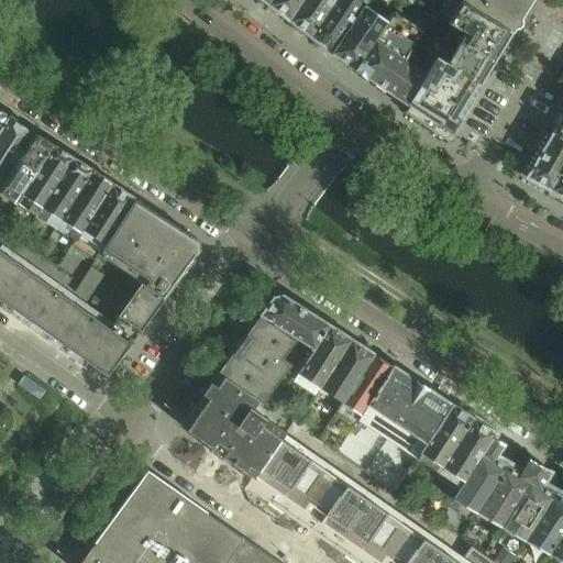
[(272,0),(269,4),(289,20),(302,0),(272,0)]
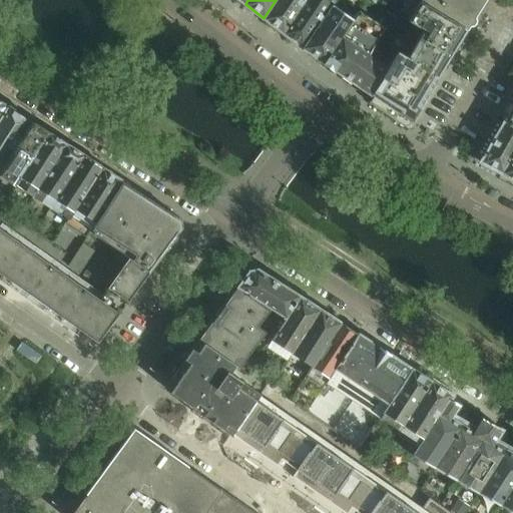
[(276,0),(264,18),(284,33),(306,0),(276,0)]
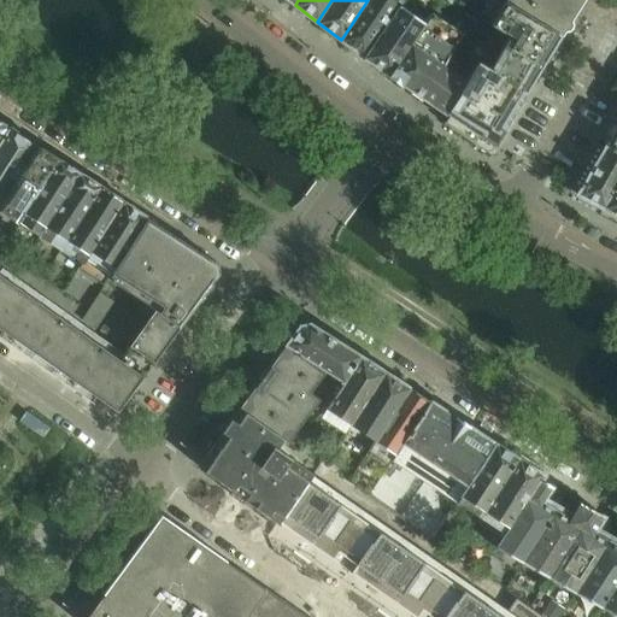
[(364,58),(400,5),(393,0),(368,0),(341,40),(364,58)]
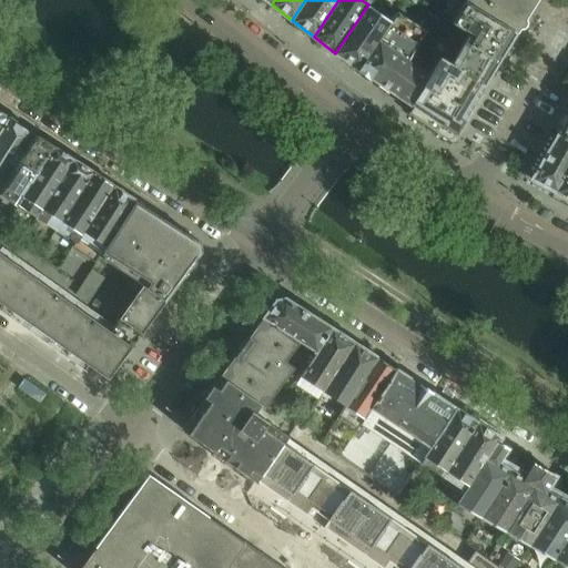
[(356,70),(396,10),(382,1),(379,3),(374,0),(371,0),(368,4),(335,53),(335,54),(356,70)]
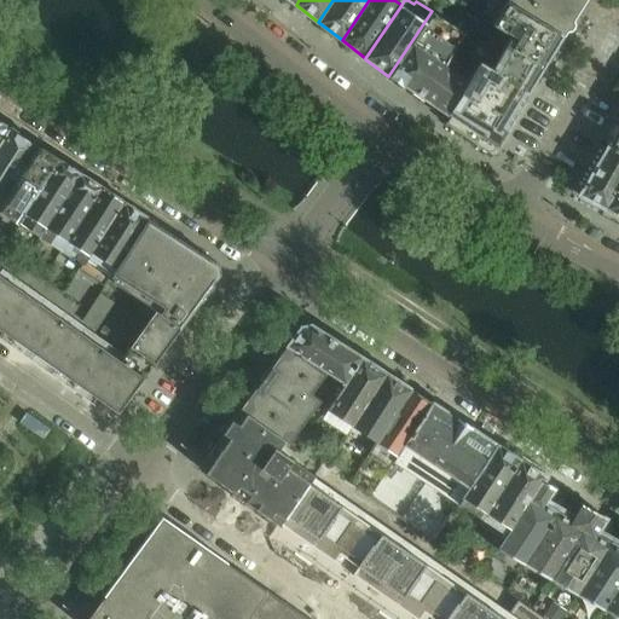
[(508,0),(508,1),(509,3),(563,36),(567,32),(568,32),(570,30),(572,29),(572,28),(573,27),(573,25),(573,24),(573,22),(585,0),(508,0)]
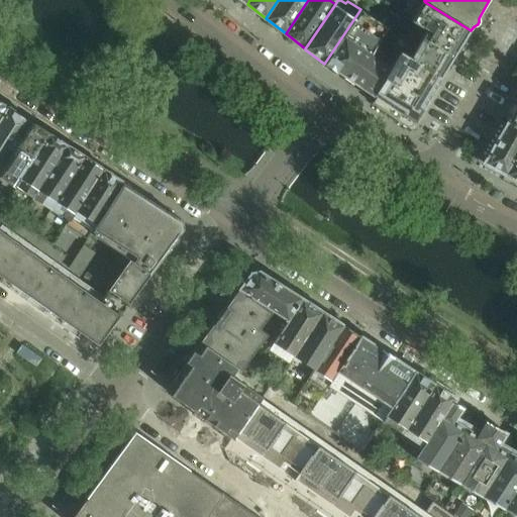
[(458,52),(471,30),(424,1),(411,22),(426,32),(424,35),(411,59),(400,52),(391,67),(392,68),(375,96),(377,98),(396,110),(415,122),(416,119),(458,52)]
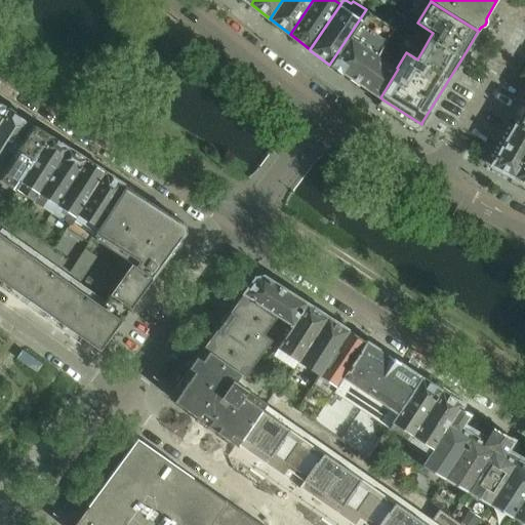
[(393,28),(366,9),(329,65),(331,67),(331,66),(380,98),(380,97),(398,69),(397,68),(375,55),(393,28)]
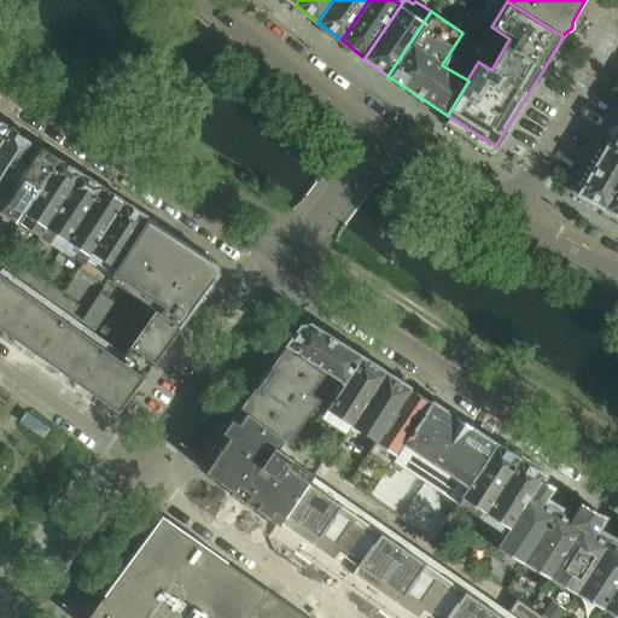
[(10,129),(0,143),(0,204),(38,147),(10,129)]
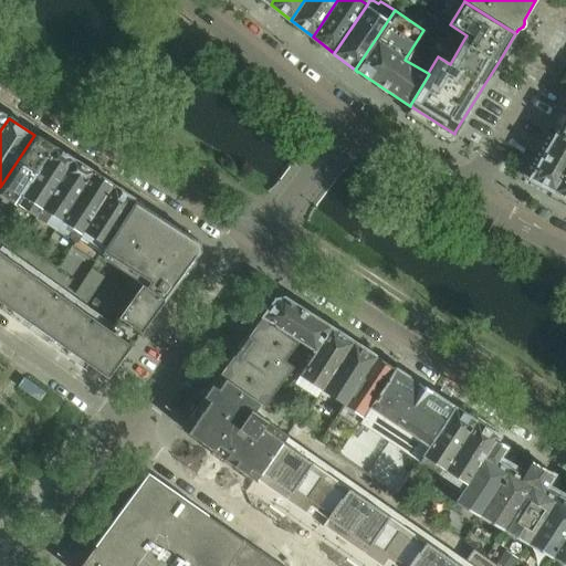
[(565,118),(556,135),(565,140),(565,118)]
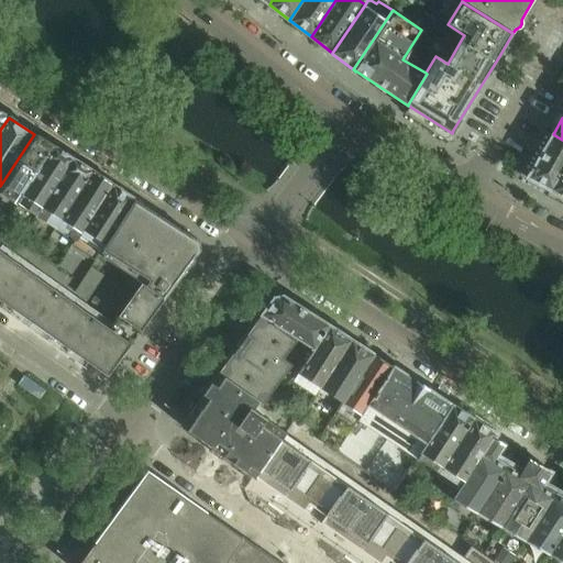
[(54,146),(34,134),(0,186),(0,191),(19,205),(54,146)]
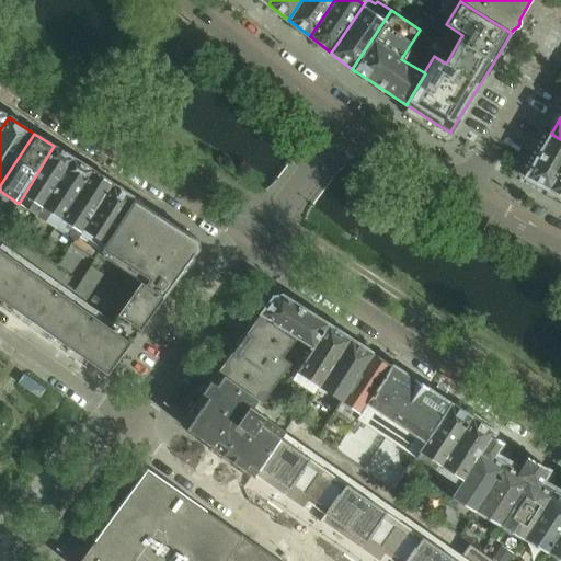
[(549,190),(560,169),(560,139),(551,134),(551,135),(525,178),(549,190)]
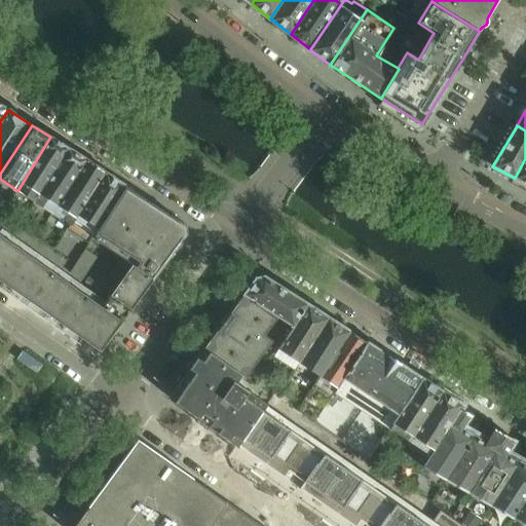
[(68,149),(50,137),(17,191),(35,202),(68,149)]
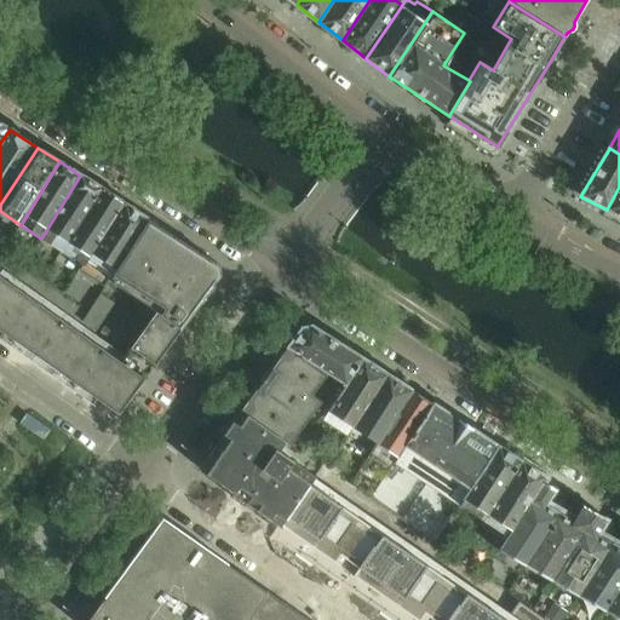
[(102,189),(80,176),(41,239),(62,252),(102,189)]
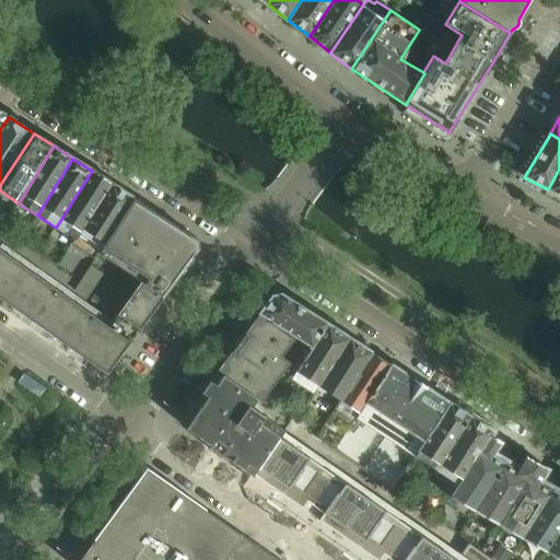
[(559,196),(559,168),(548,189),(559,196)]
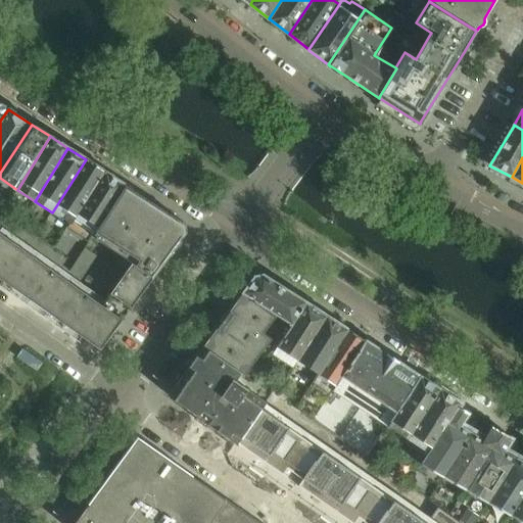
[(104,172),(86,159),(52,212),(69,224),(70,225),(104,172)]
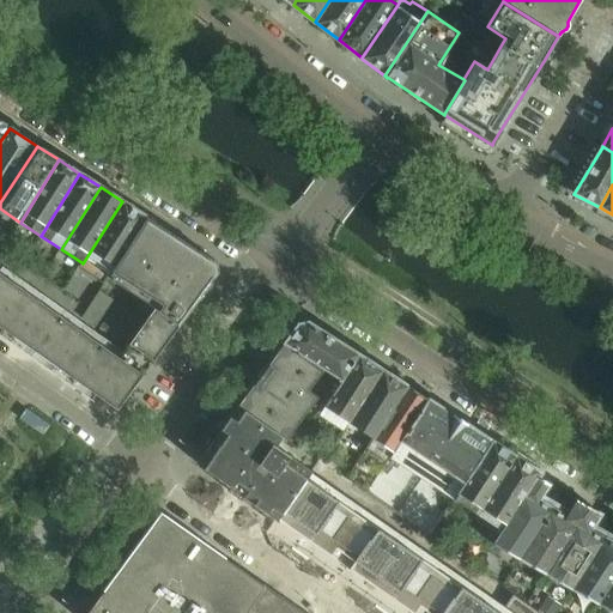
[(147,217),(122,201),(83,263),(82,262),(79,267),(103,283),(111,271),(147,217)]
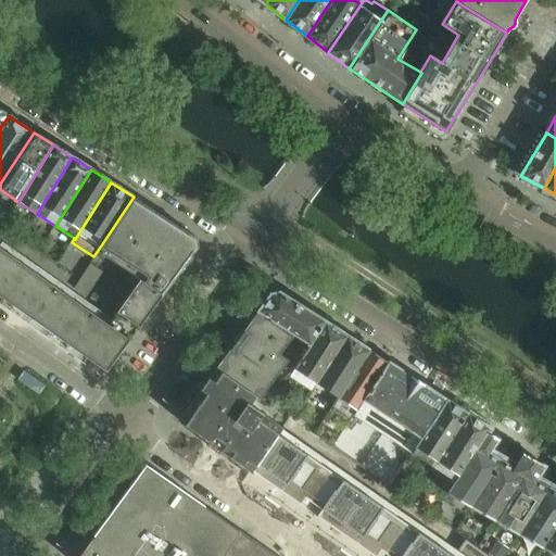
[(197,238),(134,197),(101,245),(148,276),(144,280),(163,294),(198,247),(197,238)]
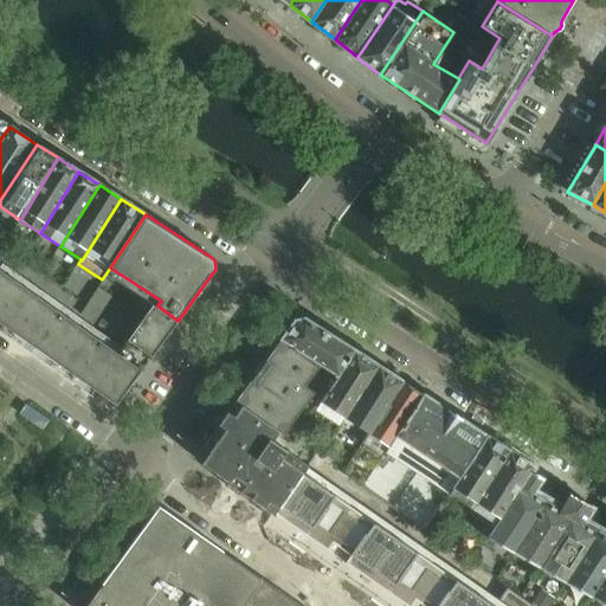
[(118,354),(81,327),(0,270),(0,322),(116,405),(176,322),(178,321),(158,305),(156,307),(153,304),(118,354)]
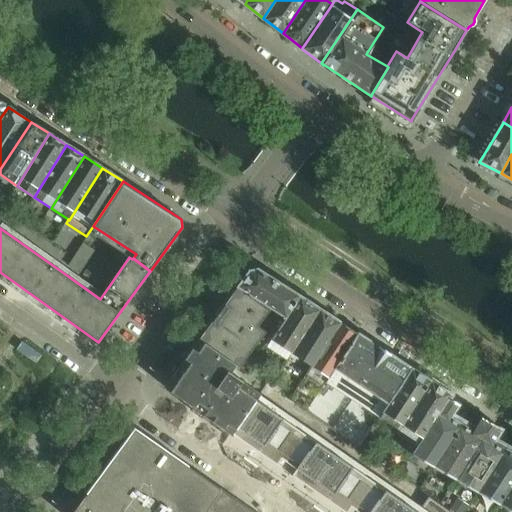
[(77,249),(57,235),(52,243),(72,257),(77,249)]
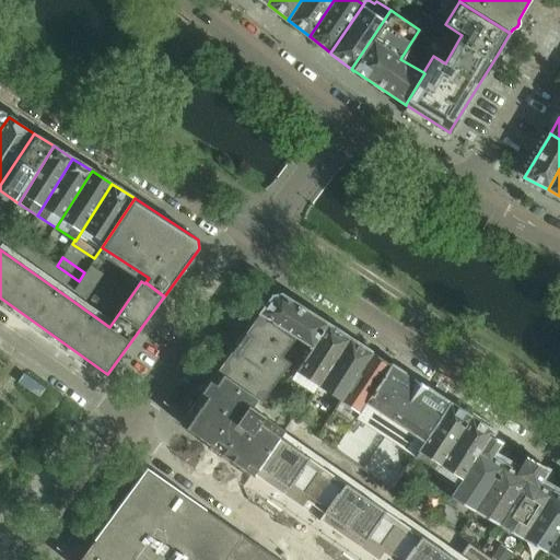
[(91,266),(74,291),(88,299),(103,275),(91,266)]
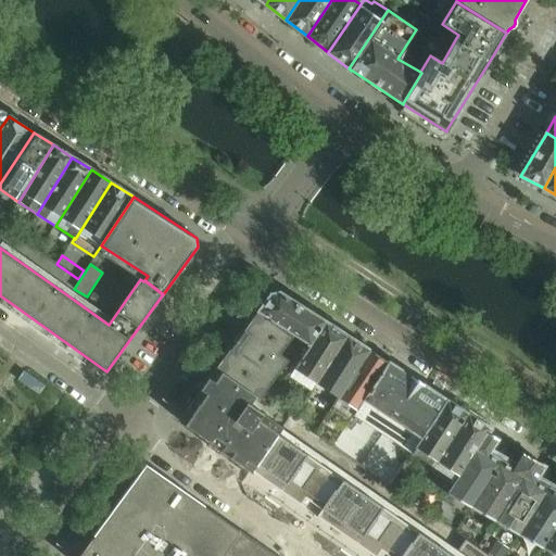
[(114,315),(130,290),(105,275),(90,299),(114,315)]
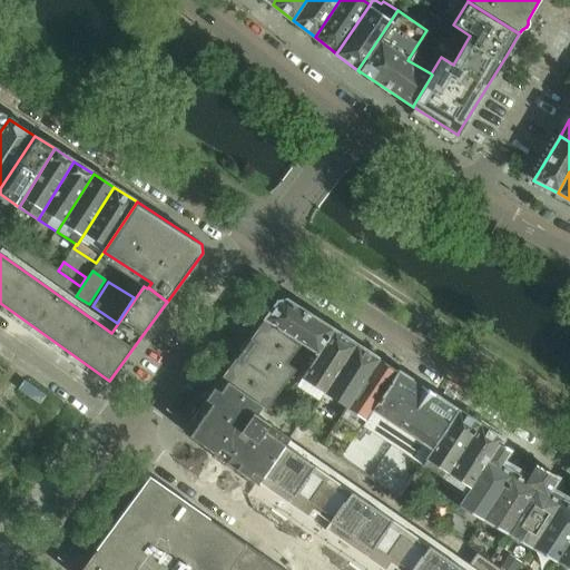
[(277,301),(264,320),(320,355),(335,331),(286,298),(277,301)]
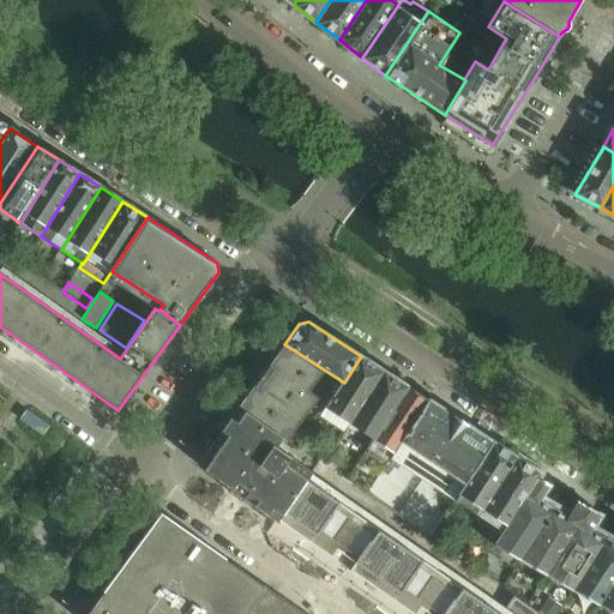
[(253,385),(238,407),(283,438),(287,440),(318,397),(308,390),(321,372),(284,344),(269,365),(275,368),(268,378),(259,389),(253,385)]
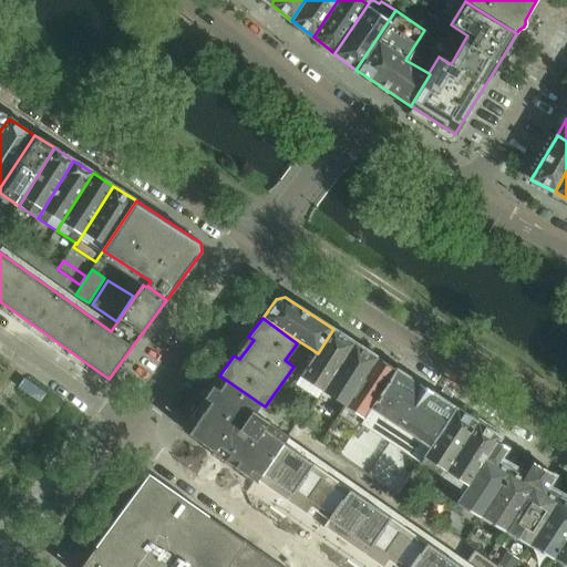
[(318,353),(301,377),(323,391),(356,343),(333,329),(318,353)]
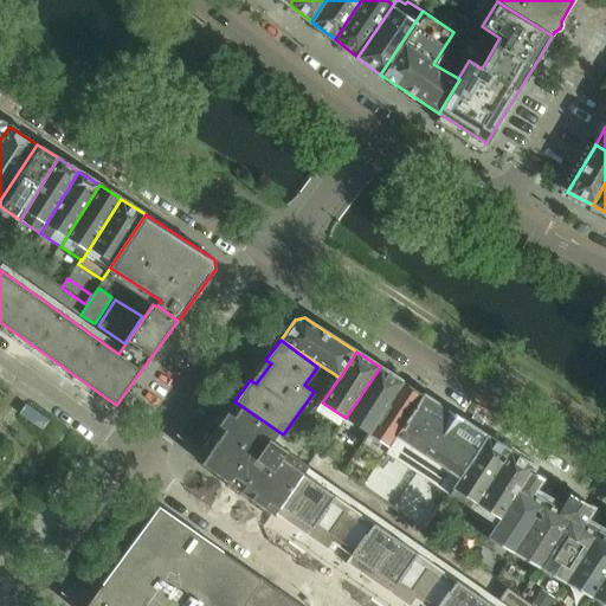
[(380,367),(346,418),(371,433),(403,381),(380,367)]
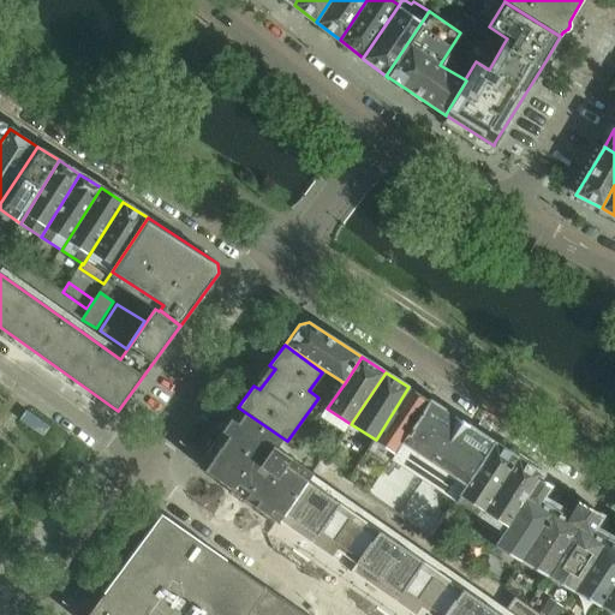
[(368,452),(348,481),(365,493),(368,495),(394,454),(429,400),(408,387),(376,440),(368,452)]
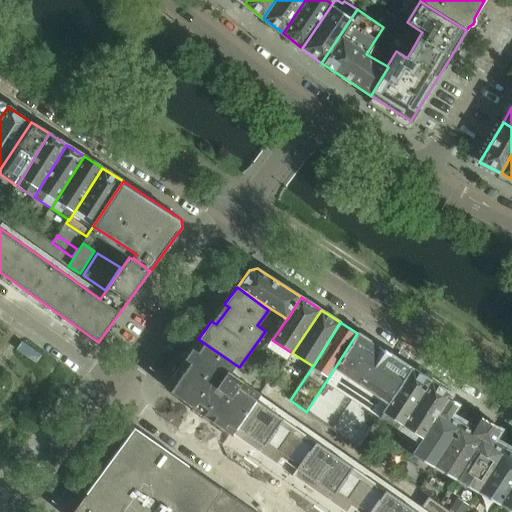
[(328,378),(306,412),(317,419),(332,429),(346,439),(359,448),(383,411),(410,368),(389,354),(378,347),(357,333),(328,378)]
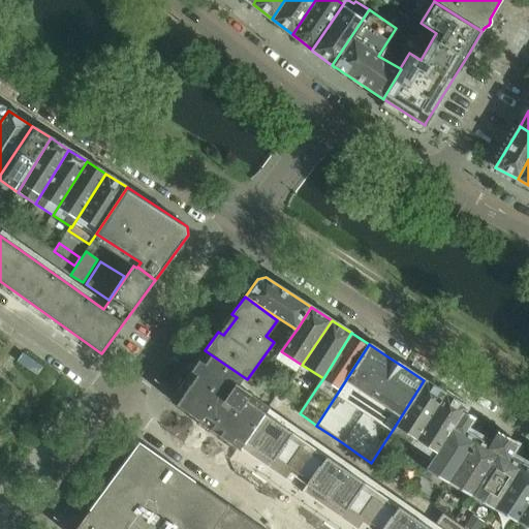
[(205,350),(173,396),(175,397),(175,402),(175,403),(198,419),(230,442),(240,448),(265,413),(268,408),(249,395),(250,393),(238,384),(244,377),(205,350)]
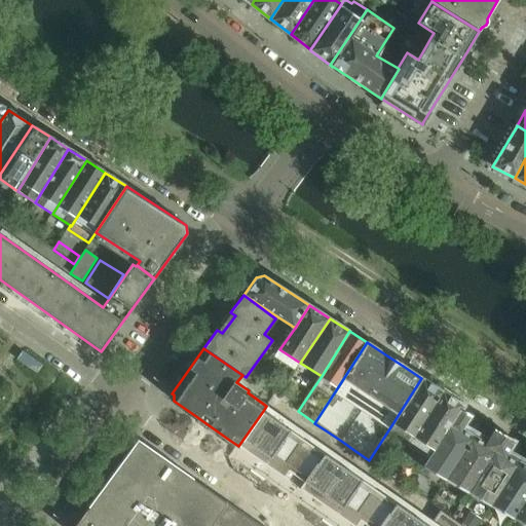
[(421,378),(393,422),(415,436),(443,391),(421,378)]
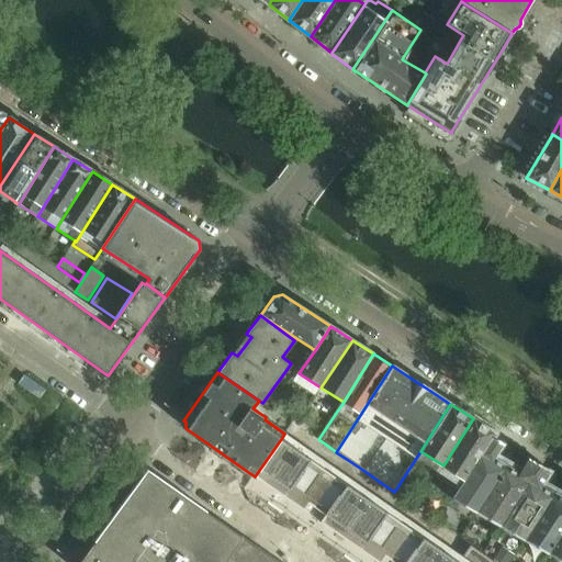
[(444,465),(436,476),(458,491),(465,480),(493,437),(495,433),(473,418),(444,465)]
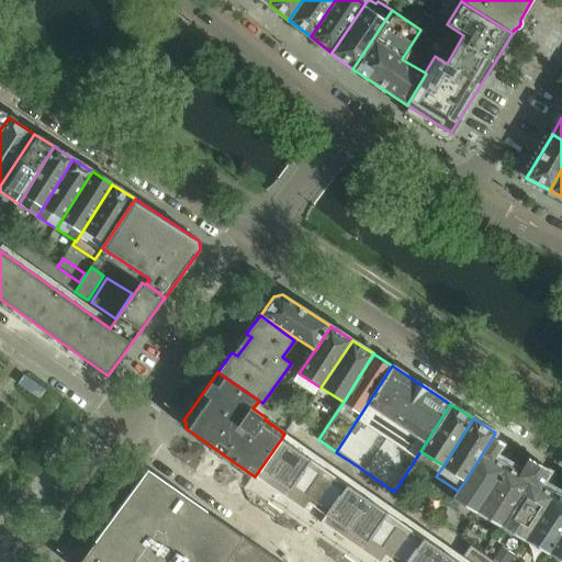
[(458,491),(452,499),(476,513),(506,465),(493,458),(496,453),(503,444),(493,437),(465,480),(458,491)]
